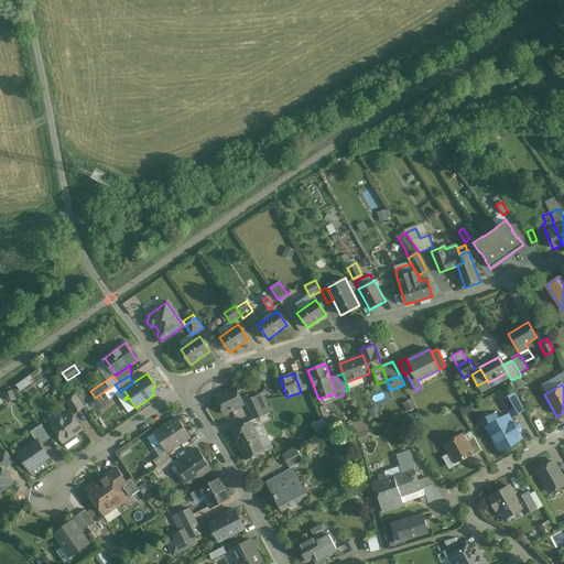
[(236,387),(215,397),(224,414),(245,404),(236,387)]
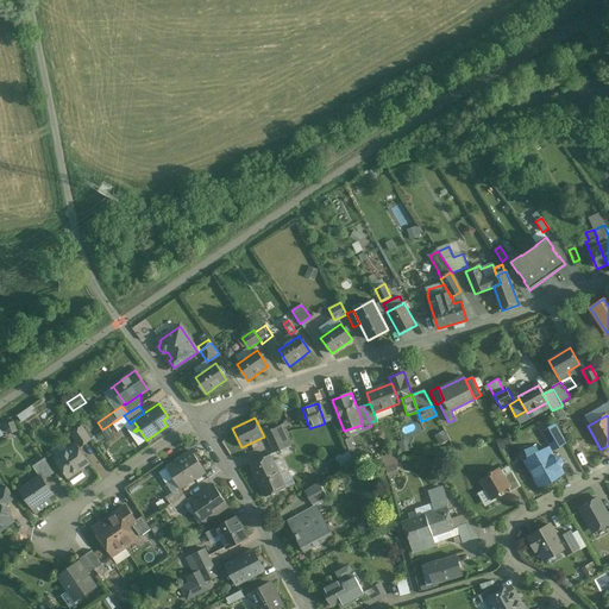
[(12,421),(5,424),(10,433),(17,431),(12,421)]
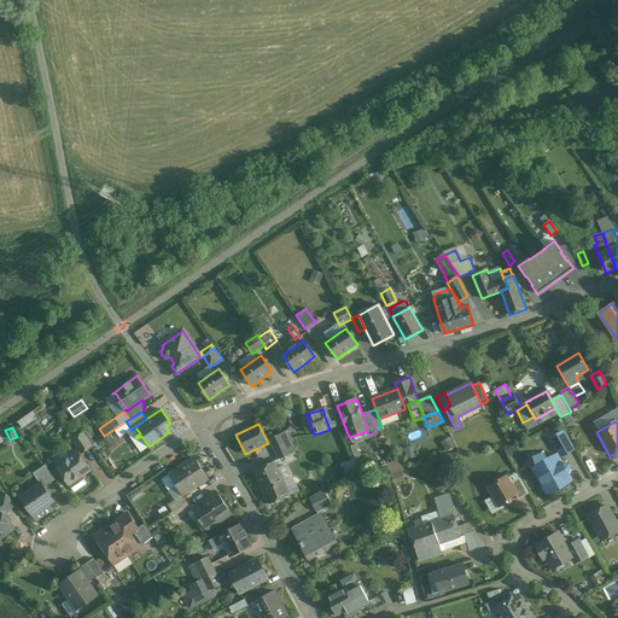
[(565,429),(551,436),(561,458),(576,450),(565,429)]
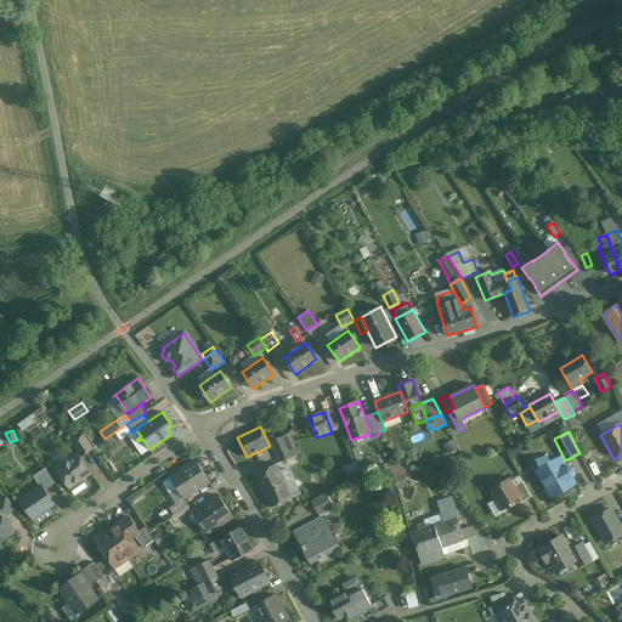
[(278,439),(271,442),(276,452),(282,448),(282,447),(287,445),(292,442),(288,434),(278,439)]
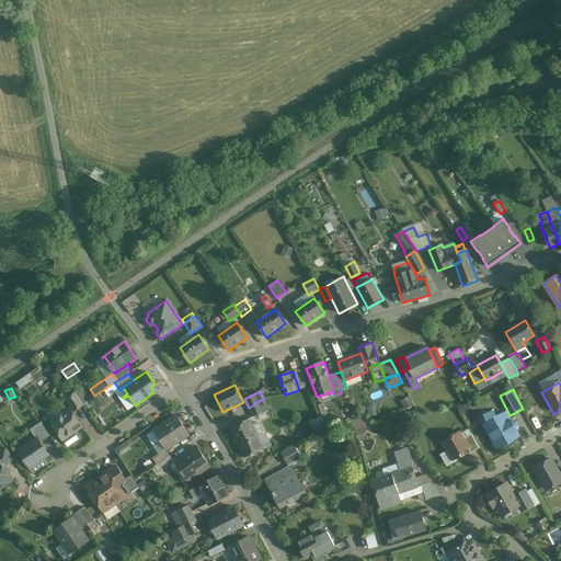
[(83,405),(75,393),(67,399),(75,411),(83,405)]
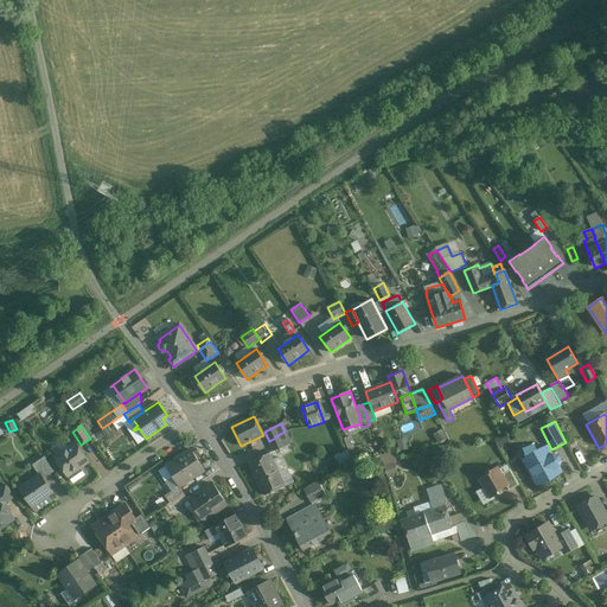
[(108,426),(102,430),(109,439),(115,434),(108,426)]
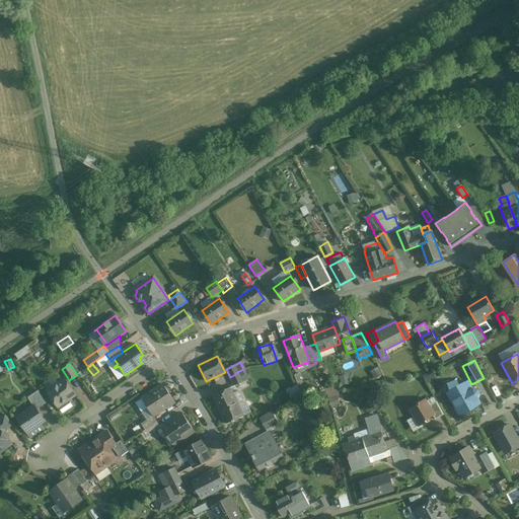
[(248,379),(243,369),(239,371),(244,382),(248,379)]
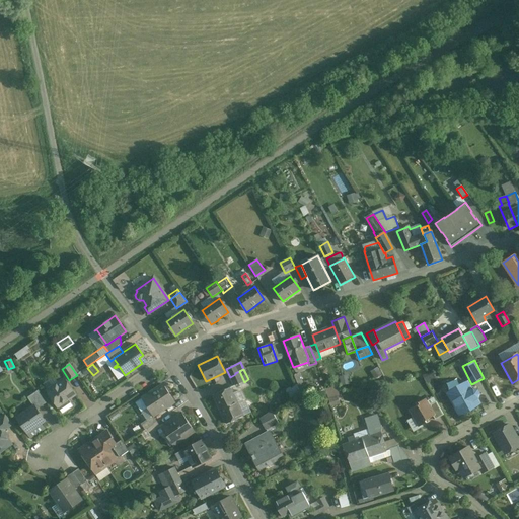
[(235,373),(235,374),(230,377),(234,386),(244,382),(239,371),(235,373)]
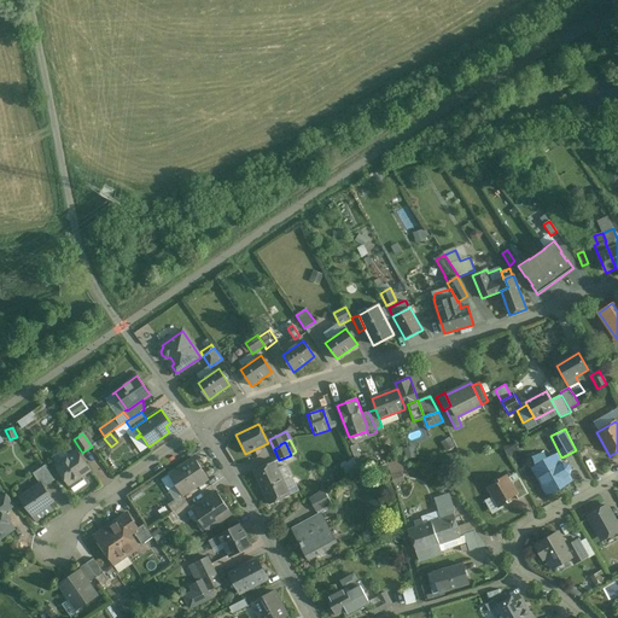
[(89,470),(77,452),(57,466),(69,484),(75,493),(87,484),(81,476),(89,470)]
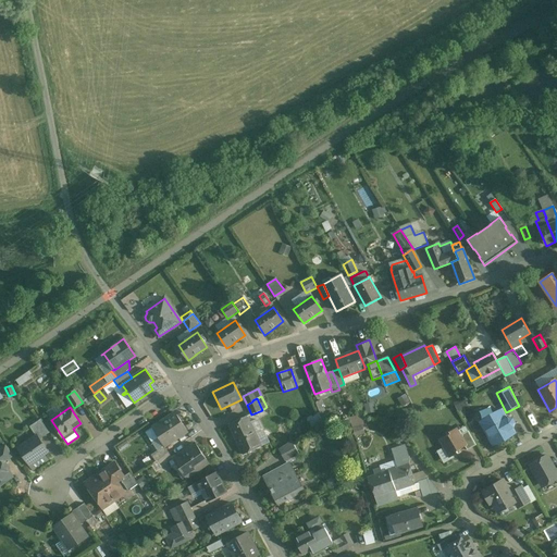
[(503,409),(479,422),(493,446),(517,433),(503,409)]
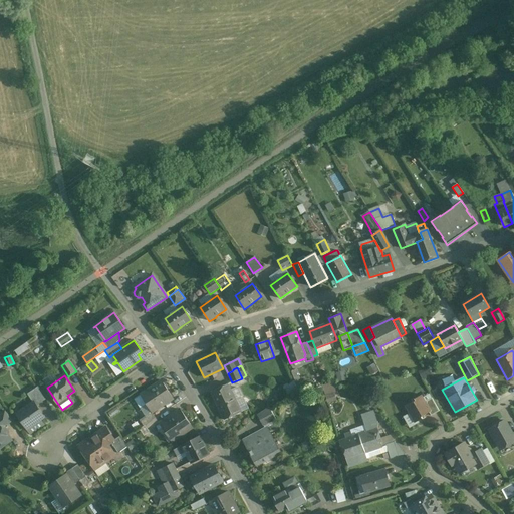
[(162,380),(141,395),(153,413),(173,399),(162,380)]
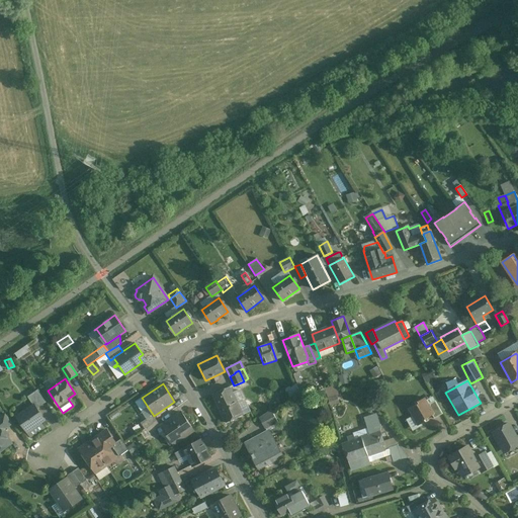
[(288,386),(290,393),(299,391),(297,384),(288,386)]
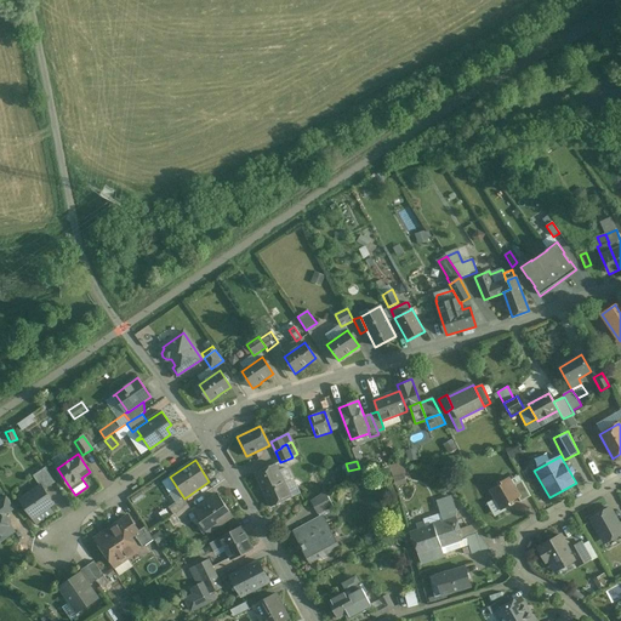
[(404,461),(389,463),(392,485),(406,483),(404,461)]
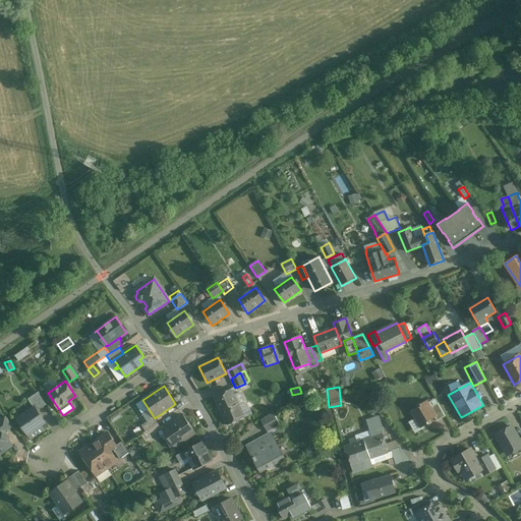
[(231,390),(214,398),(227,425),(244,417),(231,390)]
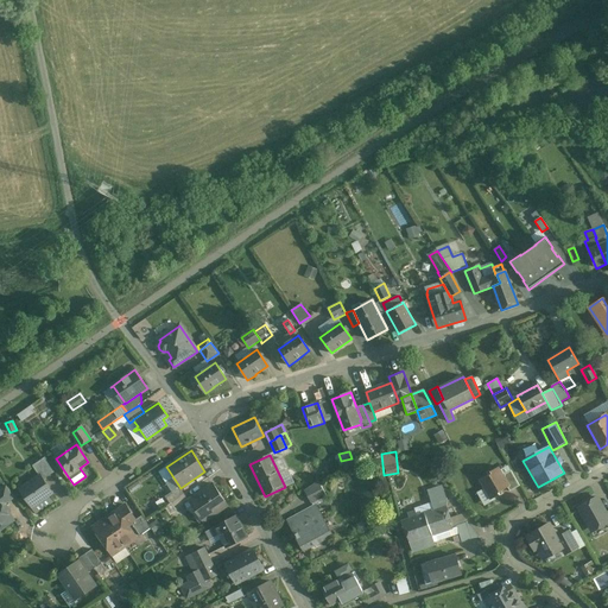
[(44,457),(32,466),(39,476),(40,476),(43,480),(55,473),(44,457)]
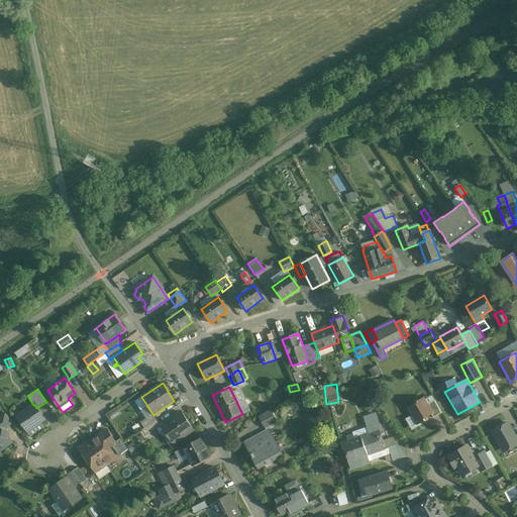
[(424,397),(417,401),(418,403),(408,409),(417,425),(425,421),(424,419),(431,415),(433,414),(428,404),(424,397)]
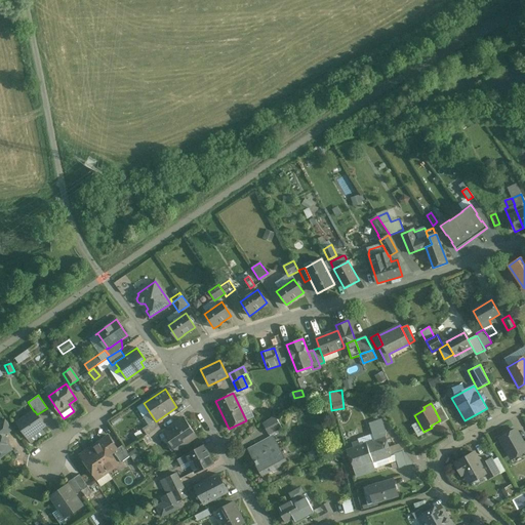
[(449,419),(441,406),(435,410),(440,420),(438,421),(440,425),(449,419)]
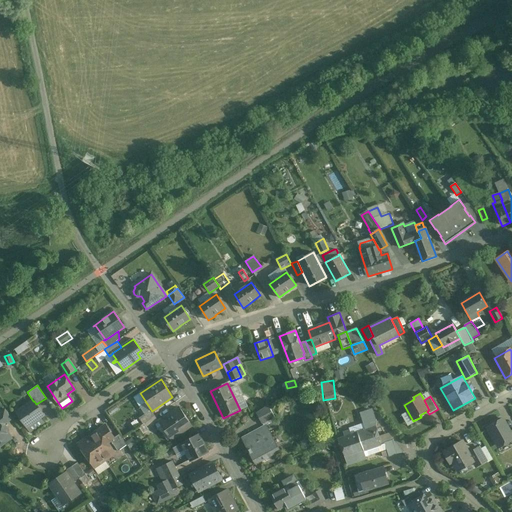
[(33,401),(17,412),(27,426),(31,432),(43,424),(39,418),(43,415),(36,404),(34,401),(33,401)]
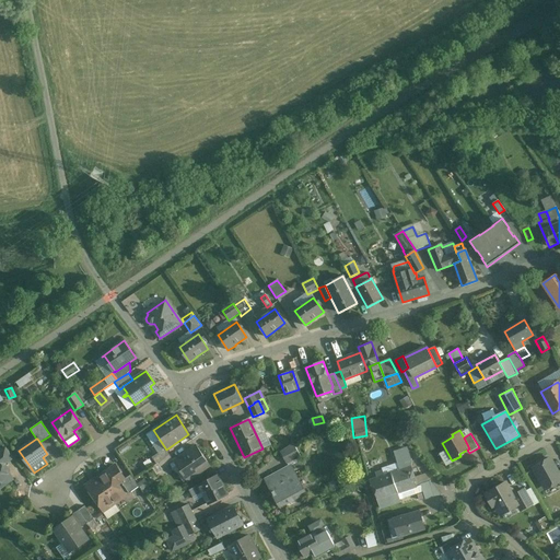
[(293,444),(281,452),(287,464),(300,457),(293,444)]
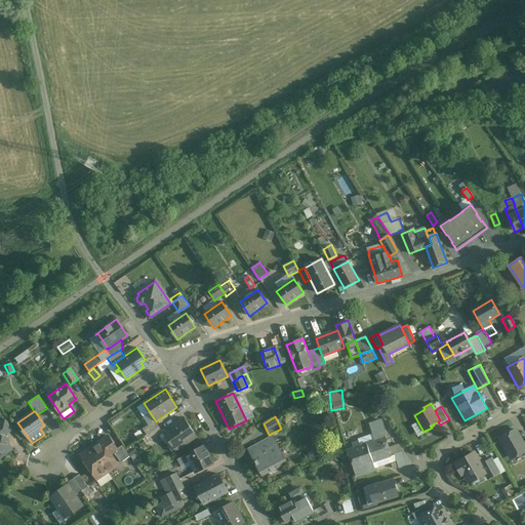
[(185,418),(171,428),(170,427),(162,432),(163,433),(163,434),(174,450),(196,436),(185,418)]
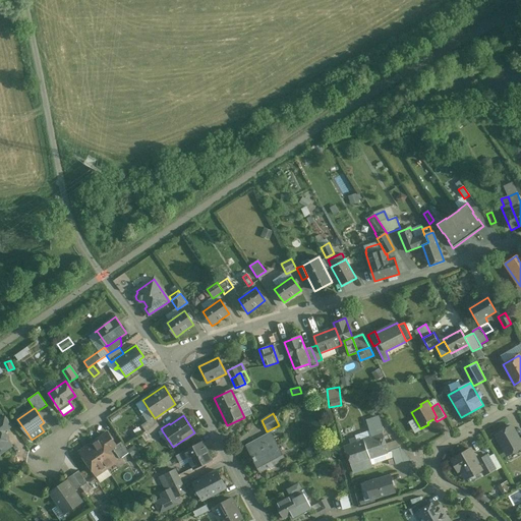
[(5,416),(0,419),(0,429),(3,433),(13,427),(5,416)]
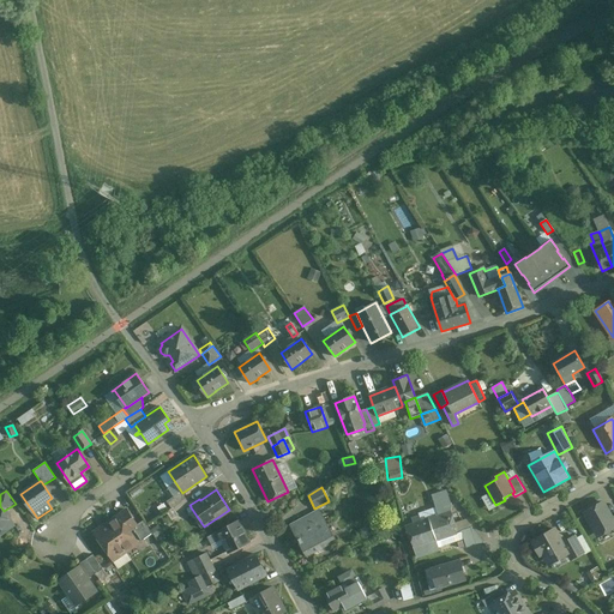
[(179,493),(167,501),(172,509),(173,507),(186,499),(184,500),(179,493)]
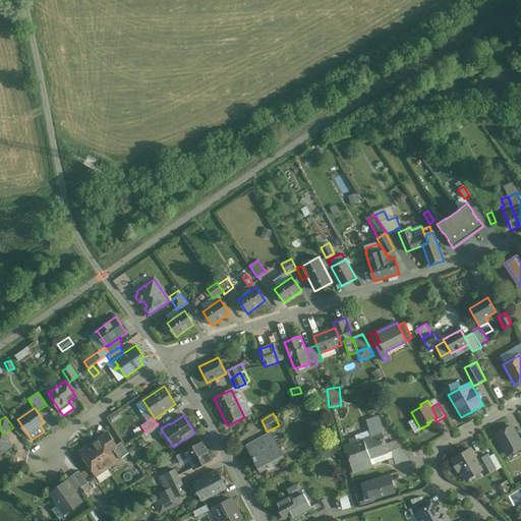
[(380,421),(375,422),(374,419),(367,421),(371,431),(384,427),(383,425),(381,425),(380,421)]
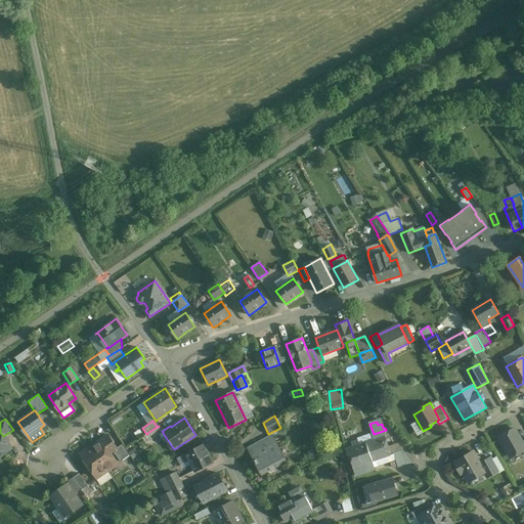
[(159,426),(147,433),(153,440),(163,433),(163,432),(162,431),(159,426)]
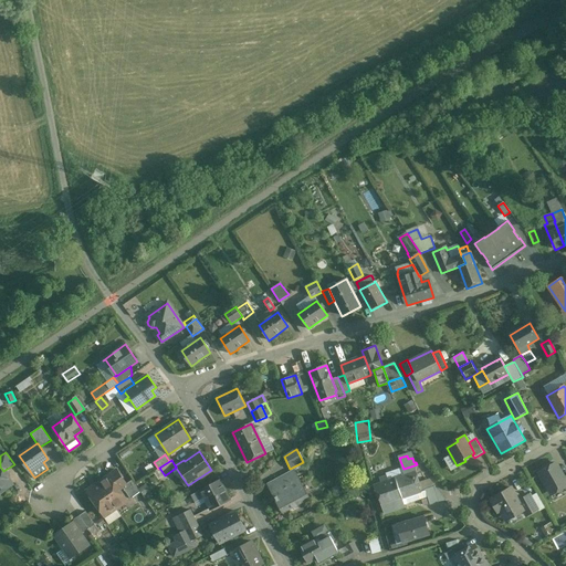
[(555,463),(540,472),(551,493),(564,486),(565,484),(565,482),(563,478),(555,463)]
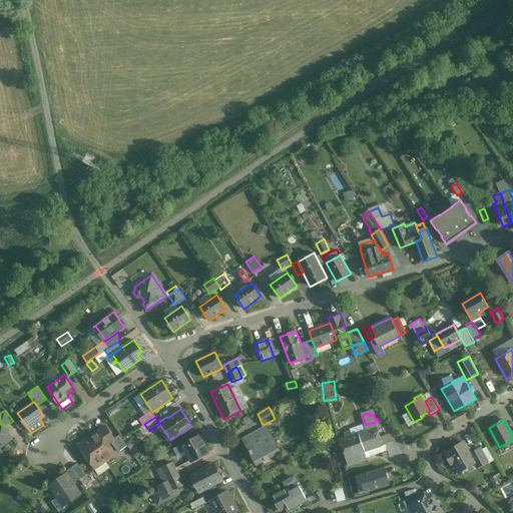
[(367,431),(352,436),(350,432),(345,434),(347,438),(340,440),(343,450),(379,438),(376,428),(380,427),(378,421),(366,425),(365,427),(367,431)]
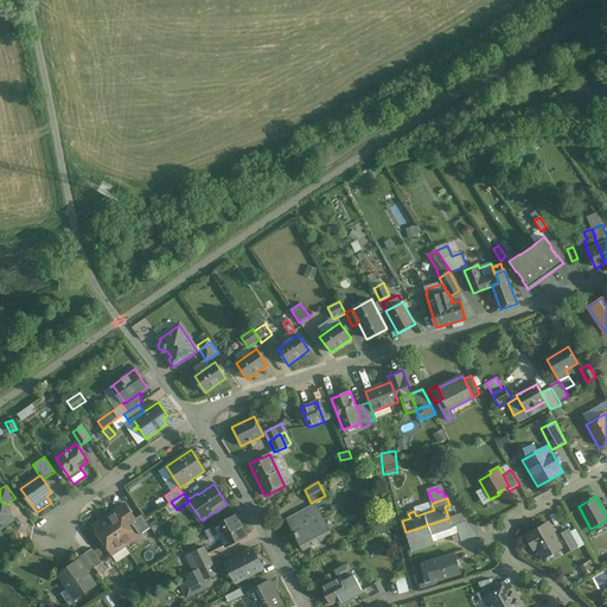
[(0,529),(4,526),(4,524),(11,519),(11,516),(4,505),(0,500),(0,529)]
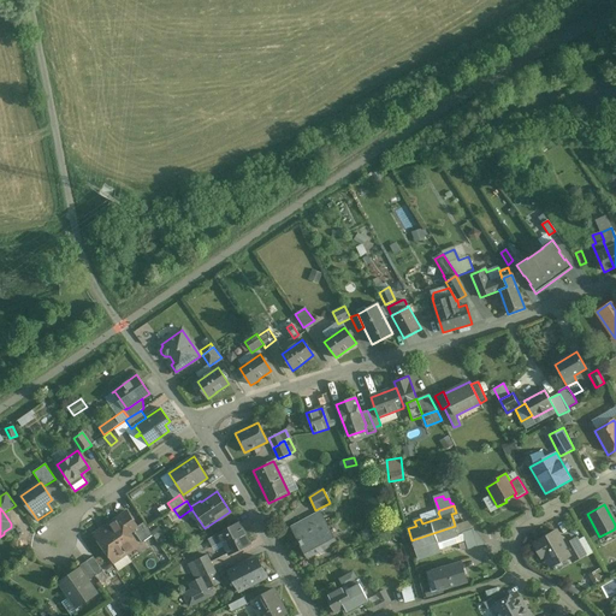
[(120,517),(138,545),(147,539),(128,511),(120,517)]
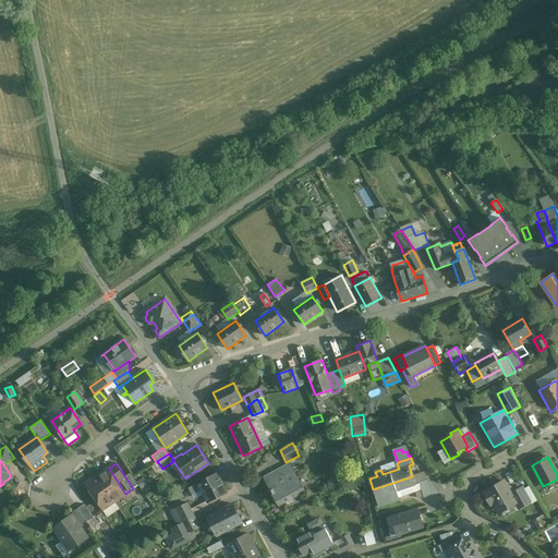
[(413,464),(409,465),(412,476),(422,473),(415,463),(413,464)]
